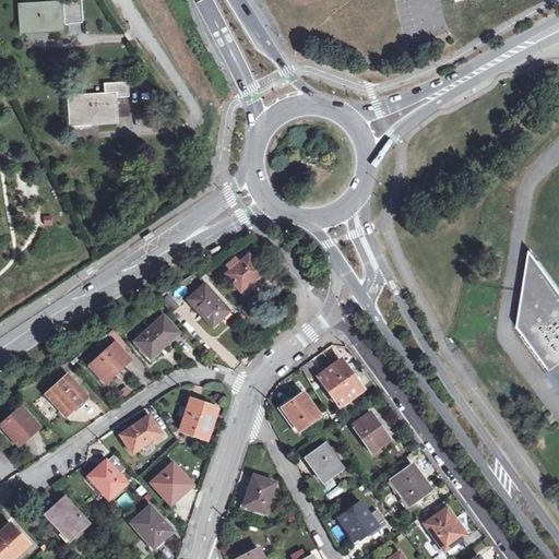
[(62,2),(47,3),(47,8),(24,9),(25,28),(48,27),(48,32),(63,31),(62,2)]
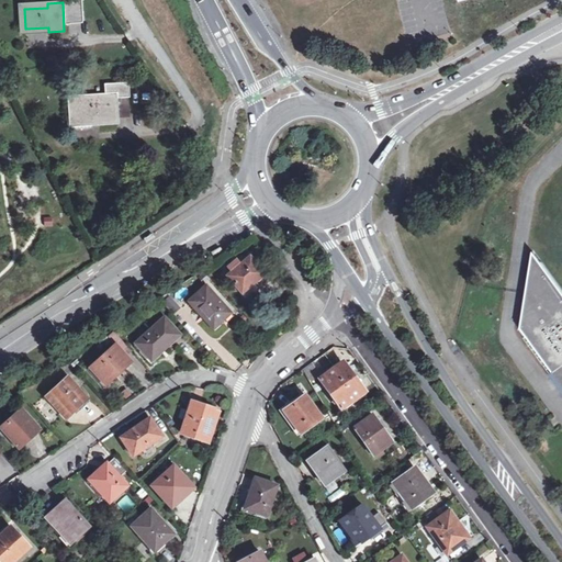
[(47,8),(47,3),(18,4),(20,33),(48,32),(48,27),(25,29),(24,9),(47,8)]
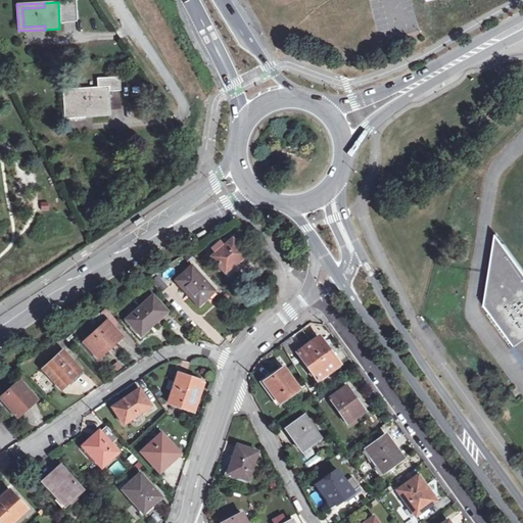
[(64,94),(65,111),(92,110),(92,114),(109,113),(109,108),(120,108),(119,78),(98,79),(99,88),(84,89),(84,93),(64,94)]
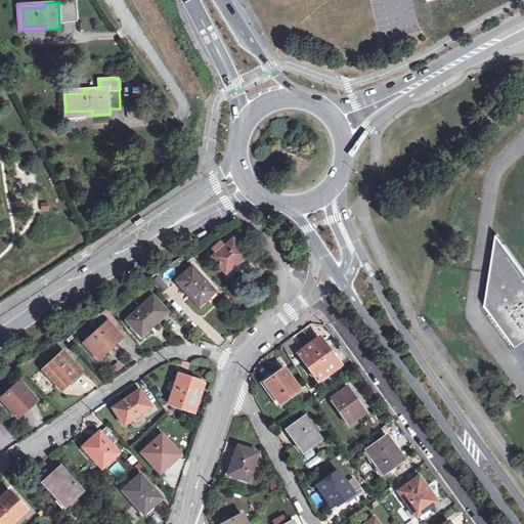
[(137,222),(139,225),(146,219),(144,217),(137,222)]
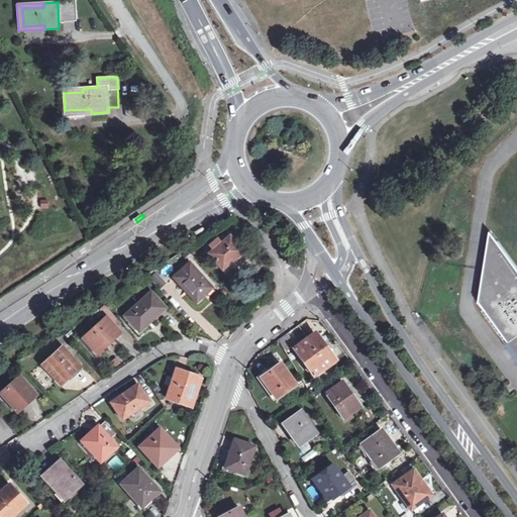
[(210,253),(221,267),(226,272),(237,262),(234,259),(243,250),(231,236),(210,253)]
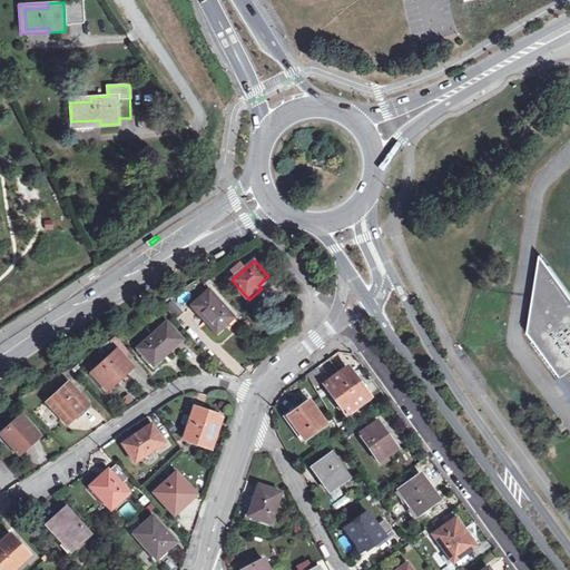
[(569,295),(546,262),(542,261),(530,335),(569,390),(569,295)]
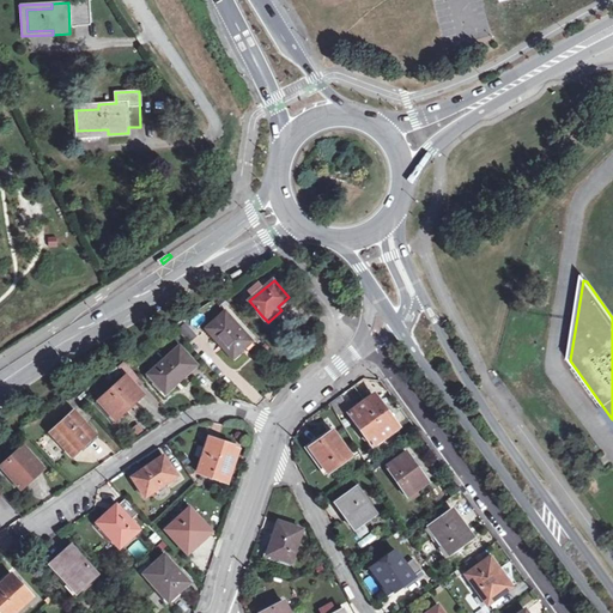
[(207,328),(222,345),(224,344),(235,356),(240,360),(252,341),(225,311),(207,328)]
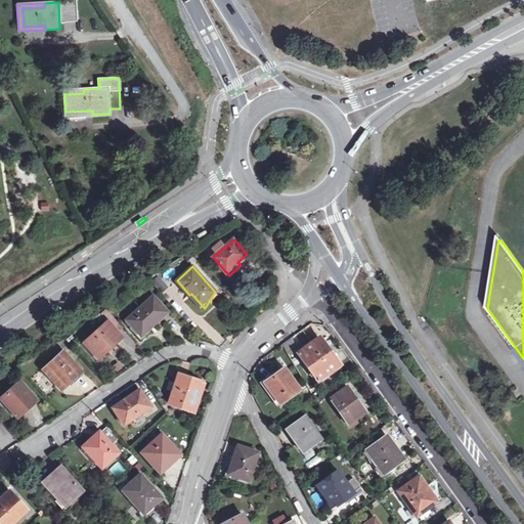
[(125,320),(141,339),(151,330),(155,326),(153,325),(168,311),(154,296),(125,320)]
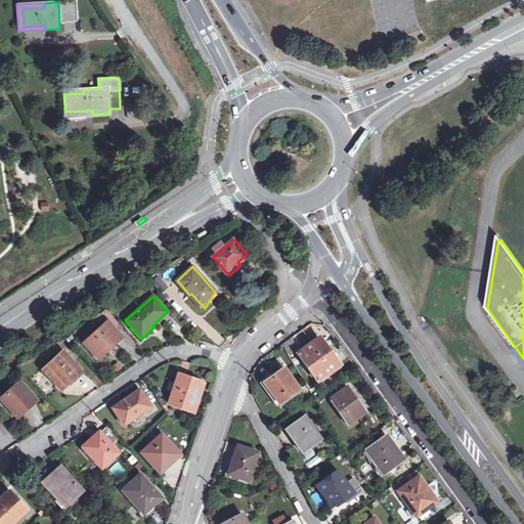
[(107,320),(116,329),(120,325),(106,309),(101,313),(107,320)]
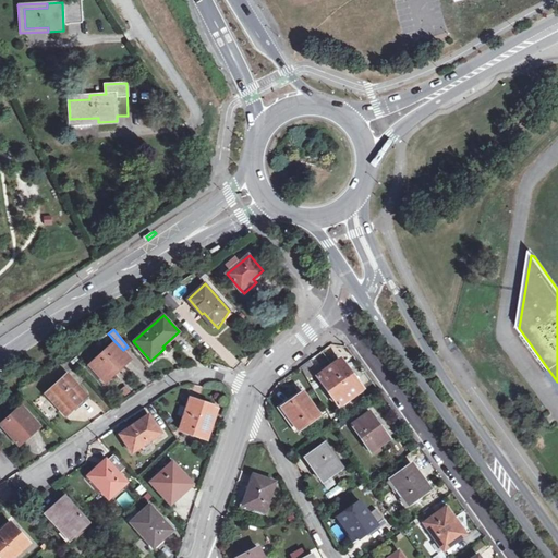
[(130,358),(123,350),(114,341),(87,366),(104,385),(114,375),(119,371),(117,370),(130,358)]
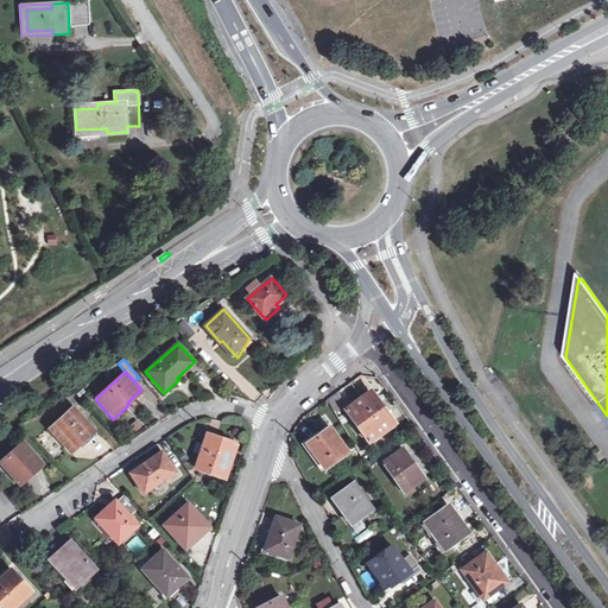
[(367,439),(391,422),(379,405),(368,391),(343,409),(367,439)]
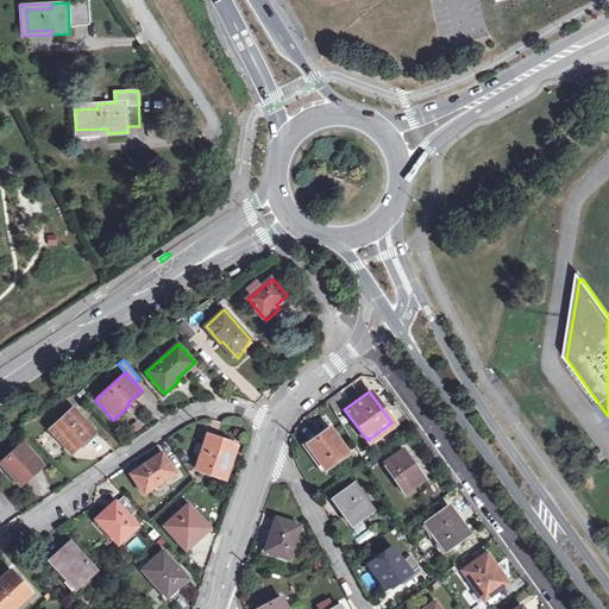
[(66,400),(74,408),(85,421),(92,414),(74,393),(66,400)]
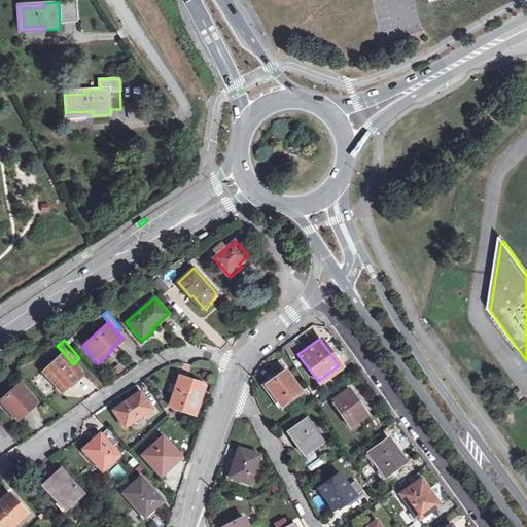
[(44,372),(50,379),(53,376),(63,387),(71,380),(80,373),(73,364),(64,353),(44,372)]
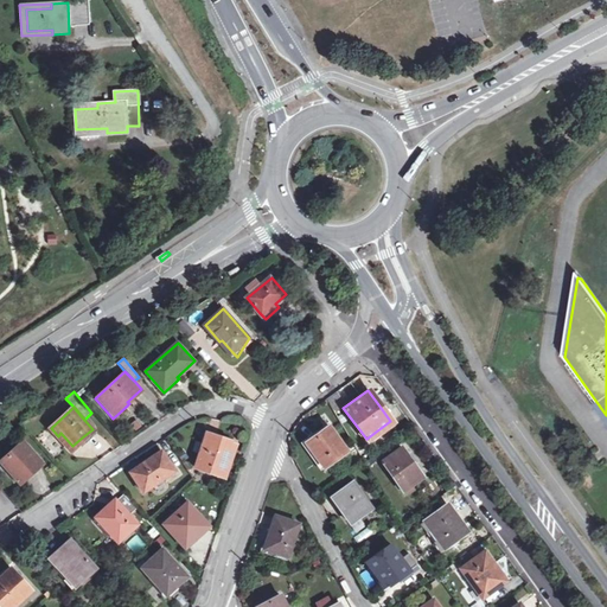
[(325,468),(349,452),(331,428),(319,436),(307,445),(325,468)]
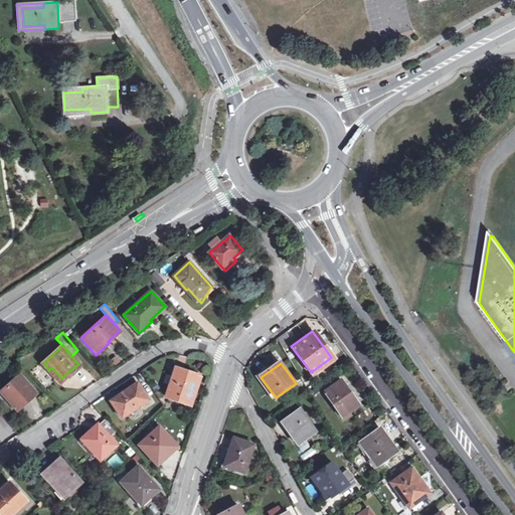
[(51,367),(49,370),(59,381),(61,378),(51,367)]
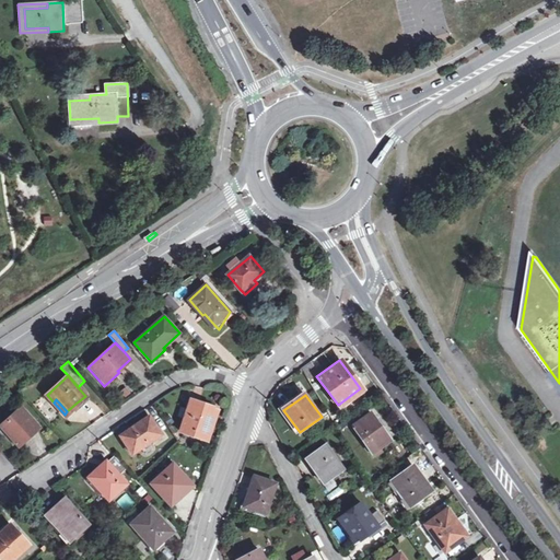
[(191,399),(182,430),(206,439),(210,428),(213,418),(211,417),(214,407),(191,399)]
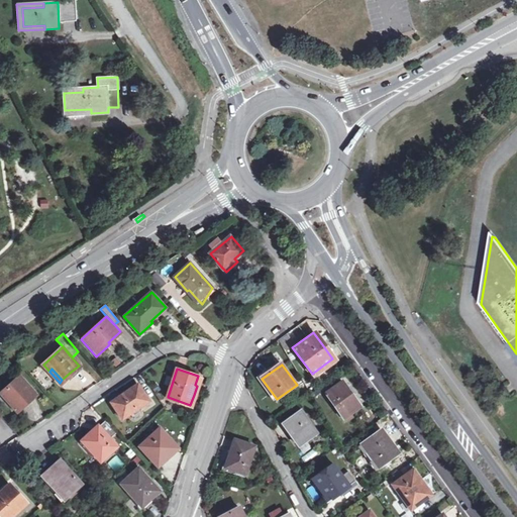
[(35,394),(20,377),(2,392),(18,410),(26,402),(35,394)]
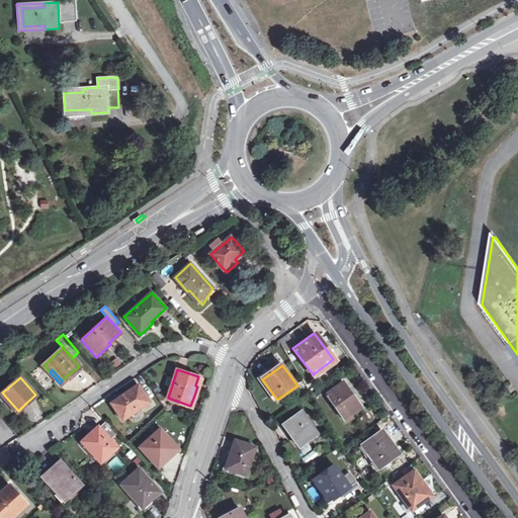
[(346,419),(362,407),(353,395),(344,381),(327,394),(346,419)]
